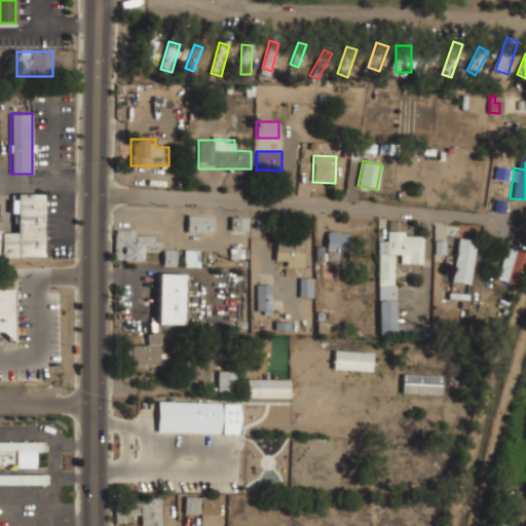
[(0,256),(43,257),(43,194),(15,194),(15,230),(0,229),(0,256)]
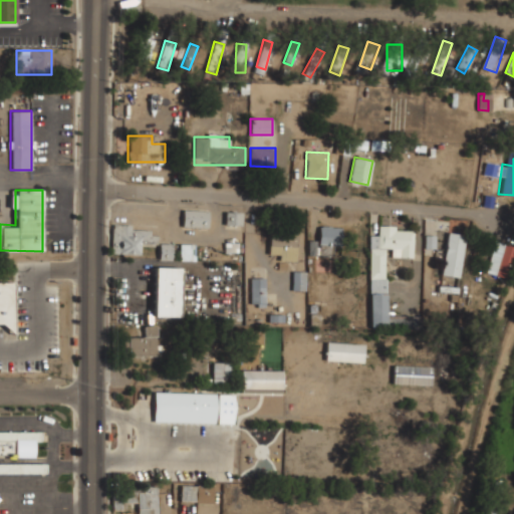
[(208,210),(182,210),(182,227),(208,227),(208,210)]
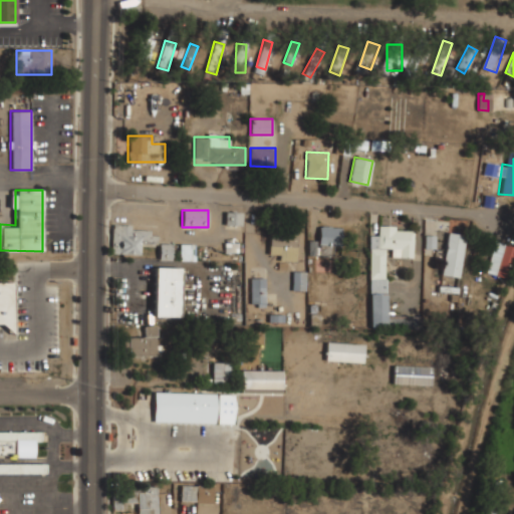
[(241,211),(225,211),(225,225),(241,225),(241,211)]
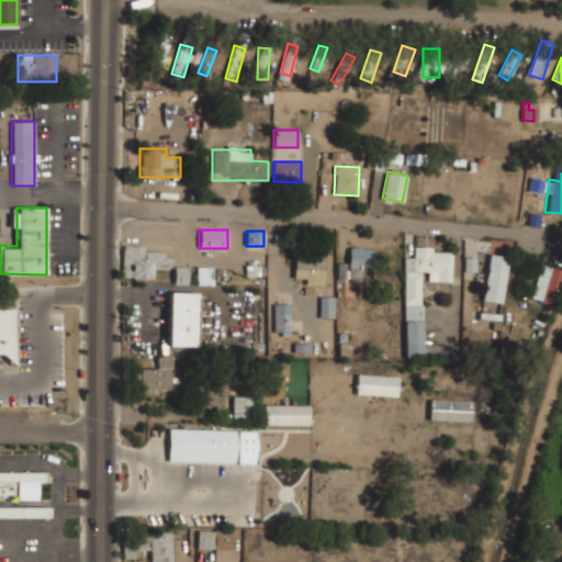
[(348,268),(371,268),(371,247),(348,247),(348,268)]
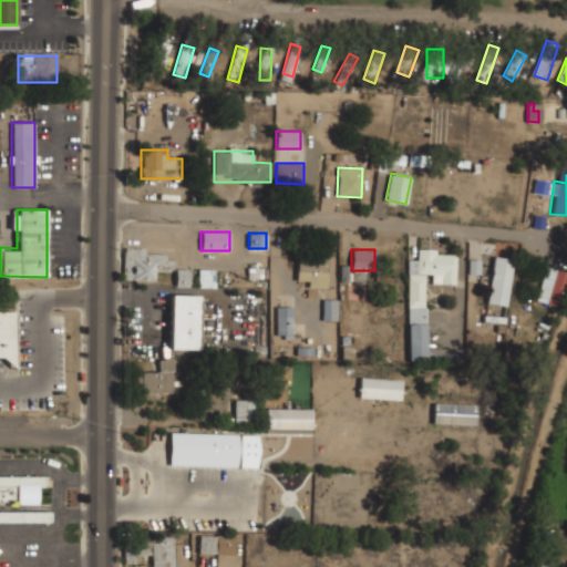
[(123,280),(155,280),(155,270),(175,270),(175,286),(191,286),(191,268),(174,268),(174,251),(123,251),(123,280)]
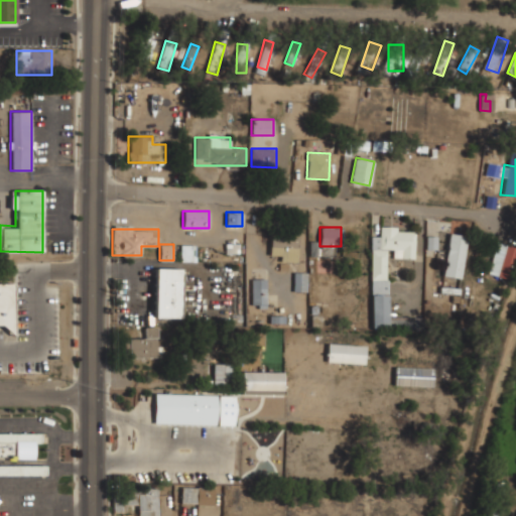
[(371,236),(371,329),(388,329),(388,258),(414,258),(414,229),(380,229),(380,236),(371,236)]
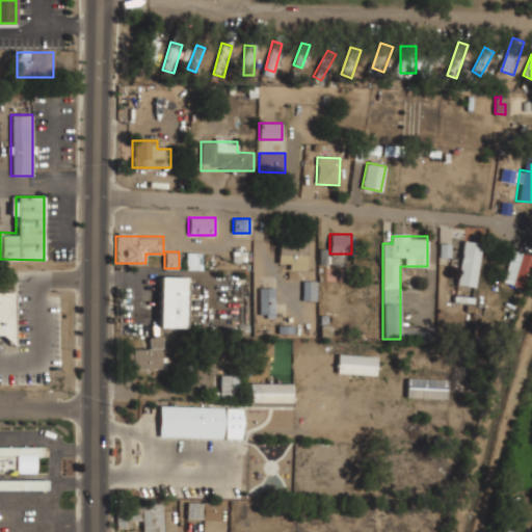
[(476,287),(481,242),(463,240),(457,285),(476,287)]
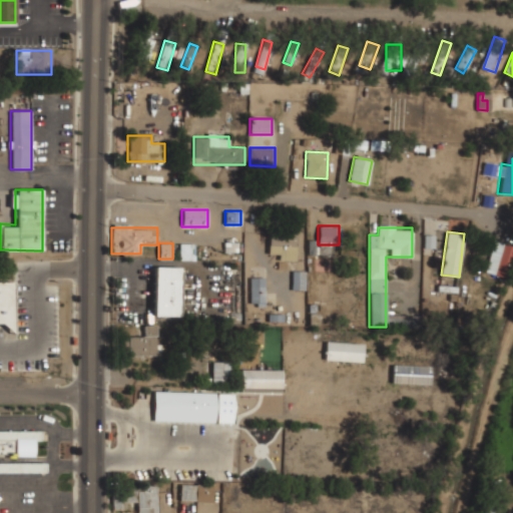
[(269,260),(296,260),(296,234),(269,234),(269,260)]
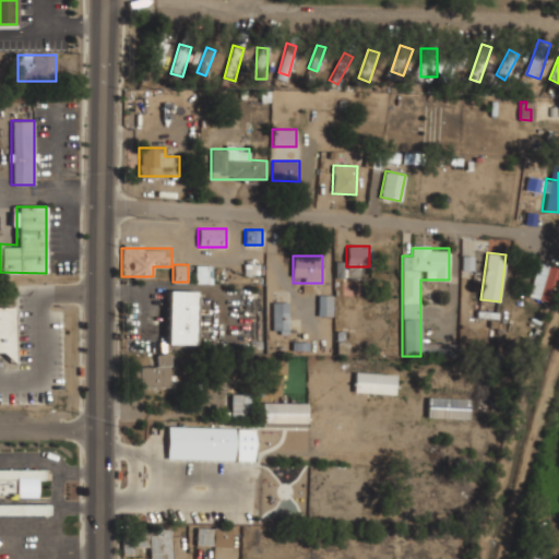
[(195,283),(212,283),(212,265),(195,265),(195,283)]
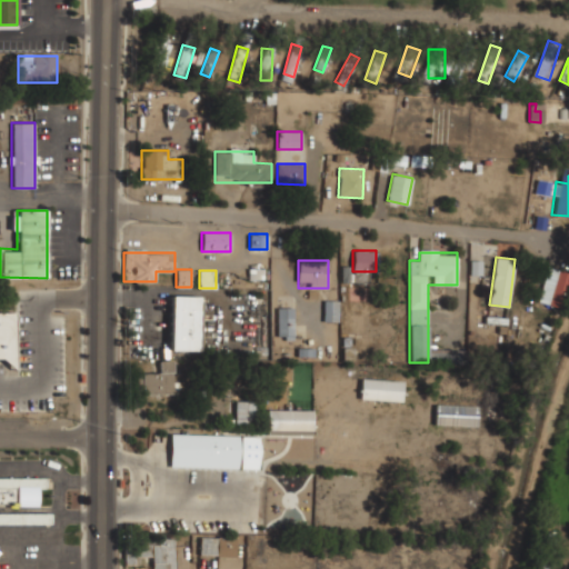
[(567,270),(542,270),(542,306),(567,306),(567,270)]
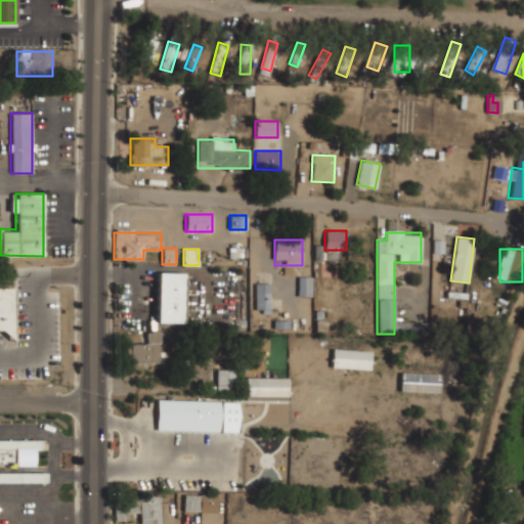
[(184,272),(157,272),(157,323),(184,323),(184,272)]
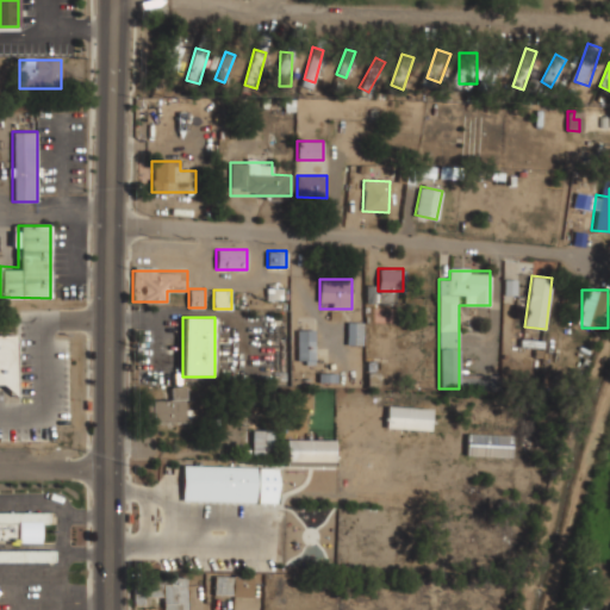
[(362,321),(347,321),(347,346),(362,346),(362,321)]
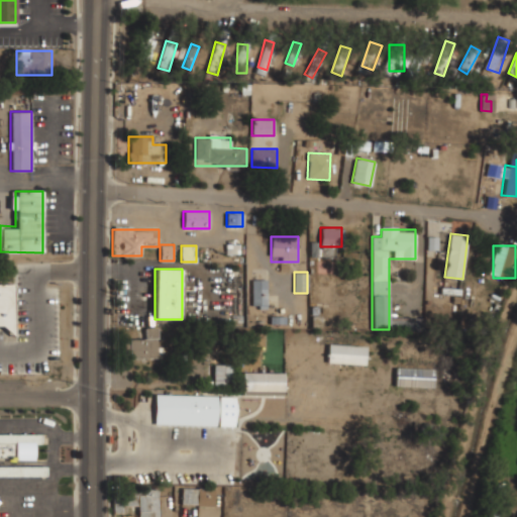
[(267,280),(251,280),(251,309),(267,309),(267,280)]
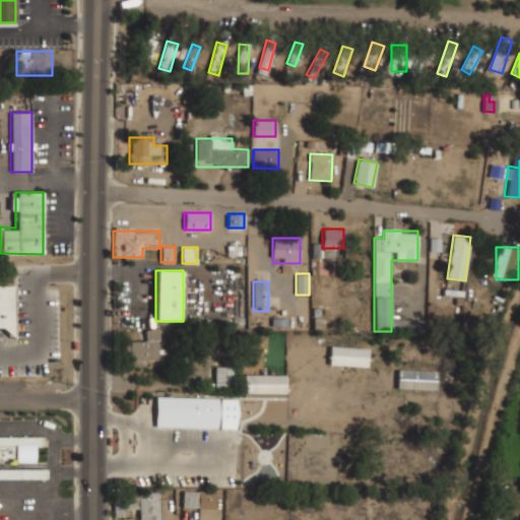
[(0,327),(4,327),(4,336),(13,336),(13,285),(0,285),(0,327)]
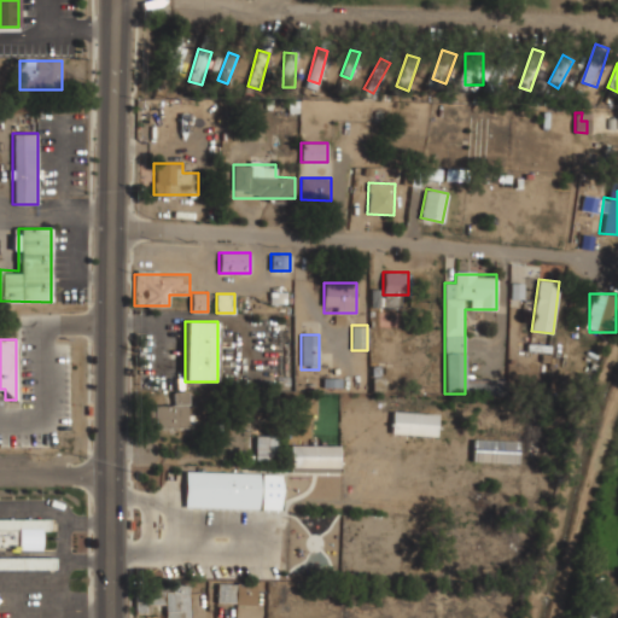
[(149,429),(188,429),(188,391),(174,391),(174,404),(149,404),(149,429)]
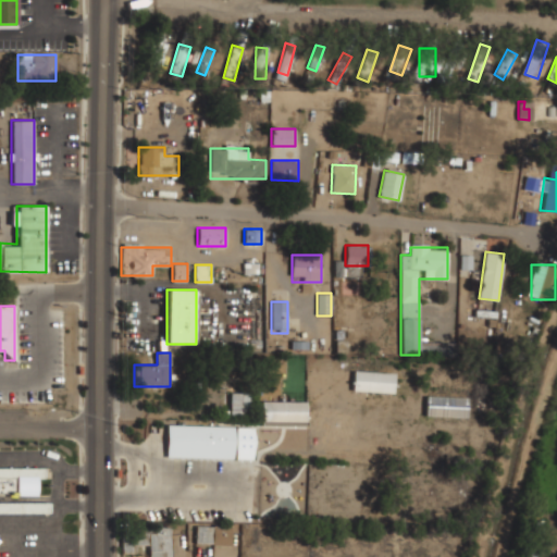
[(394,372),(353,371),(353,392),(393,393),(394,372)]
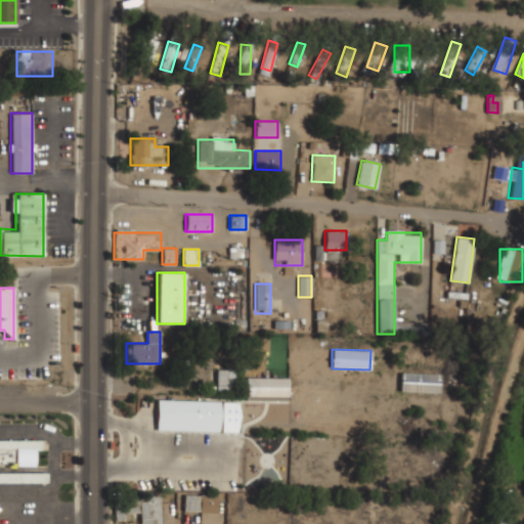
[(235,391),(235,369),(217,369),(217,391),(235,391)]
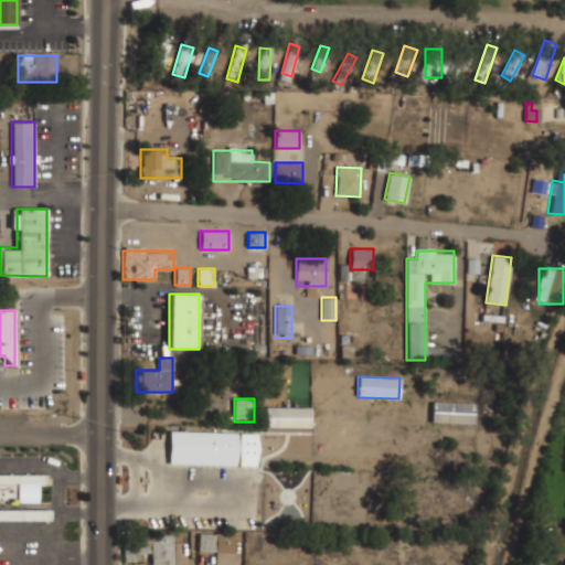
[(472,423),(473,403),(432,402),(432,422),(472,423)]
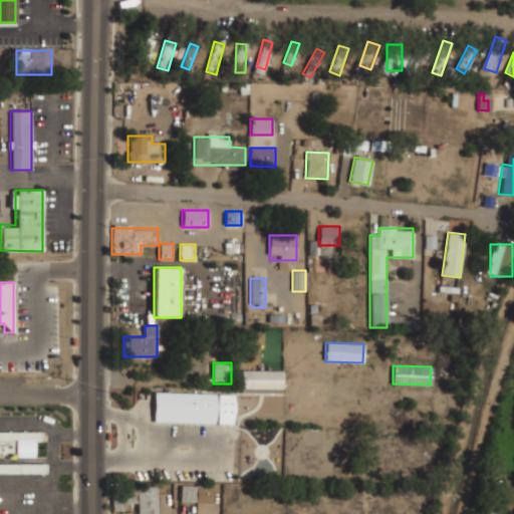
[(281,370),(241,370),(242,389),(281,389),(281,370)]
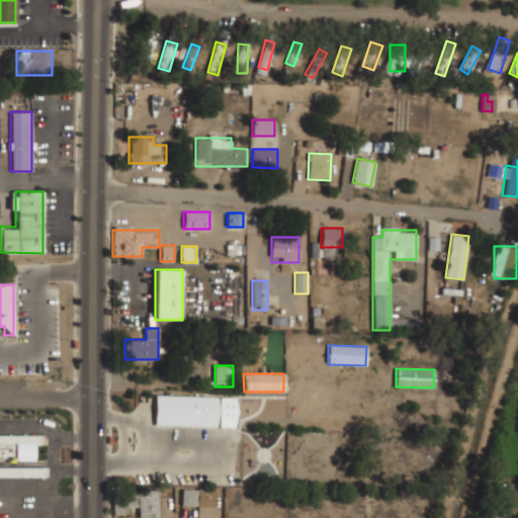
[(155,426),(219,426),(219,396),(155,395),(155,426)]
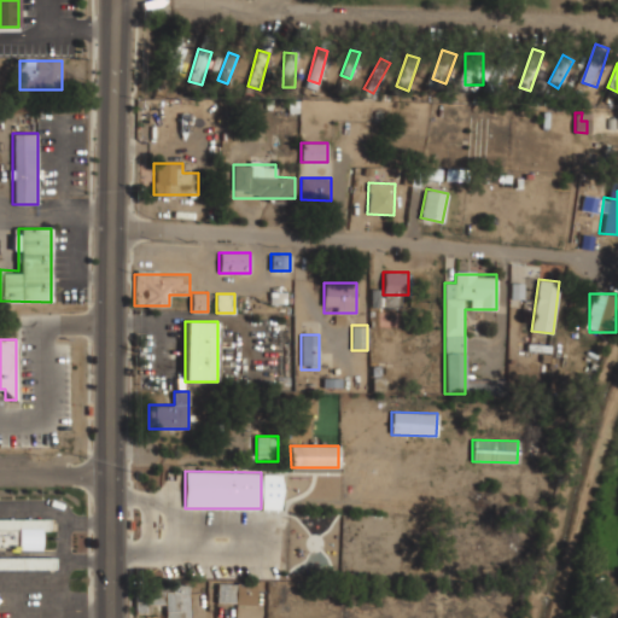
[(40,531),(48,531),(48,519),(0,519),(0,548),(40,548),(40,531)]
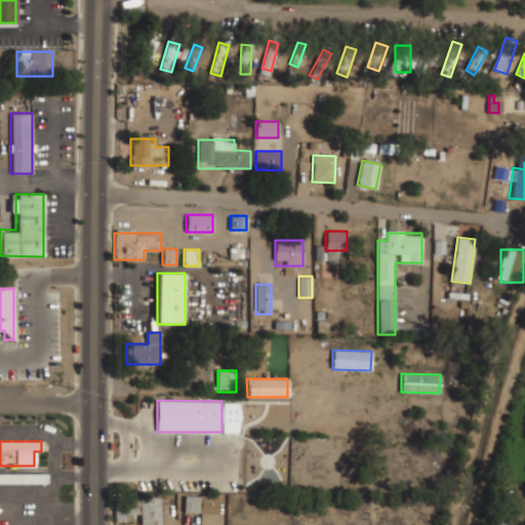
[(46,474),(0,474),(0,484),(46,484),(46,474)]
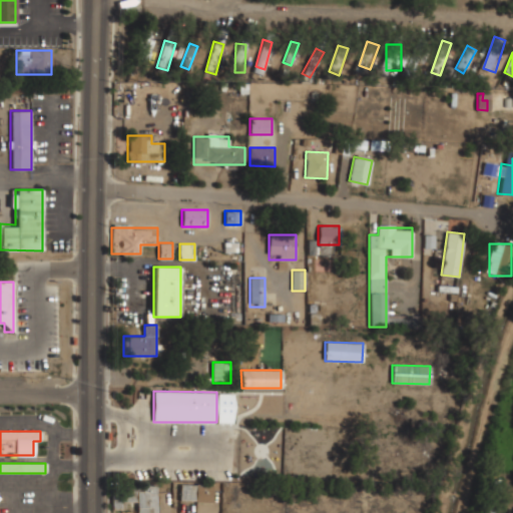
[(157,512),(157,485),(112,486),(113,507),(136,506),(136,512),(157,512)]
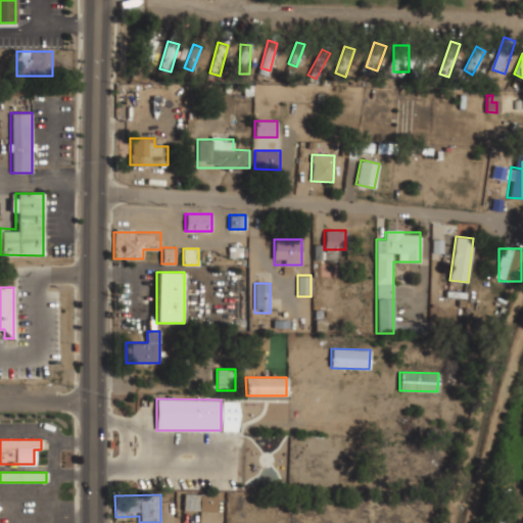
[(183,512),(216,512),(216,496),(183,496),(183,512)]
